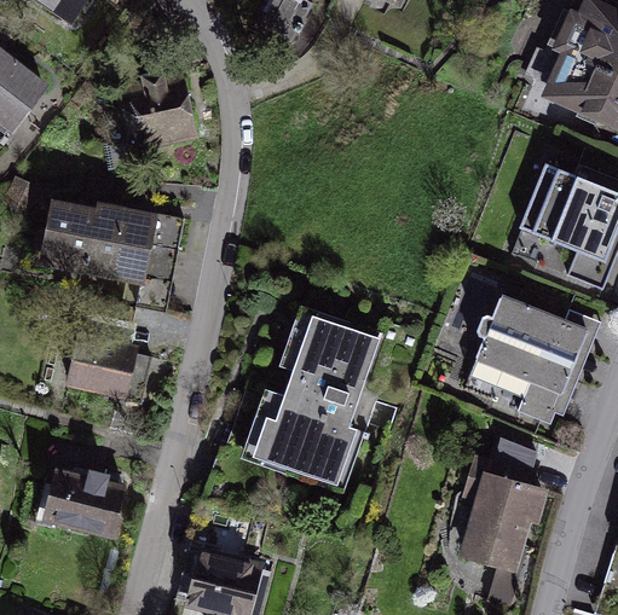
[(32,0),(75,27),(91,0),(32,0)]
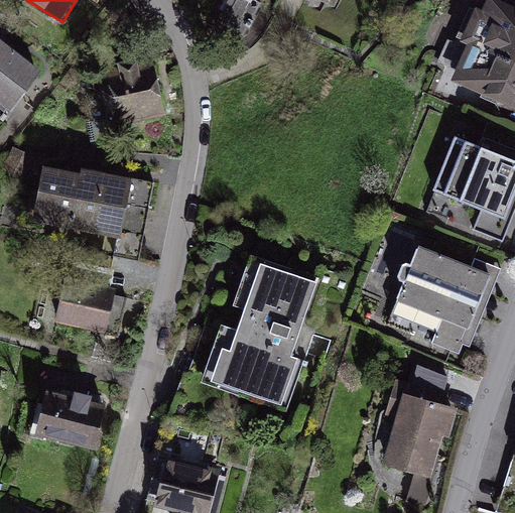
[(234,0),(251,9),(255,0),(234,0)]
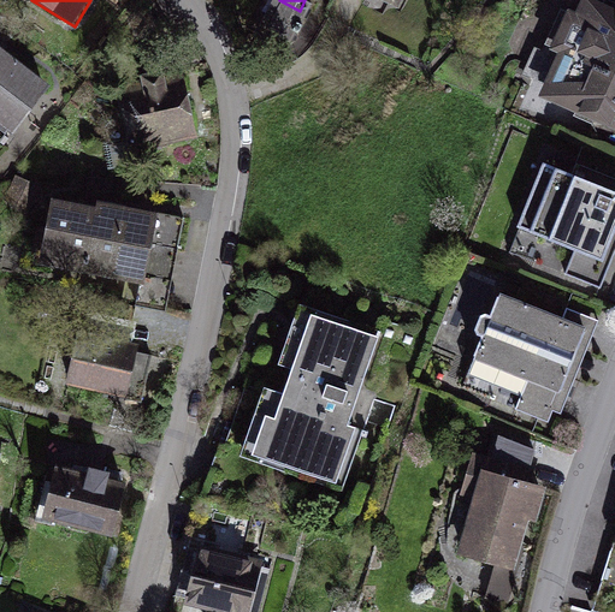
[(373,0),(409,17),(418,0),(373,0)]
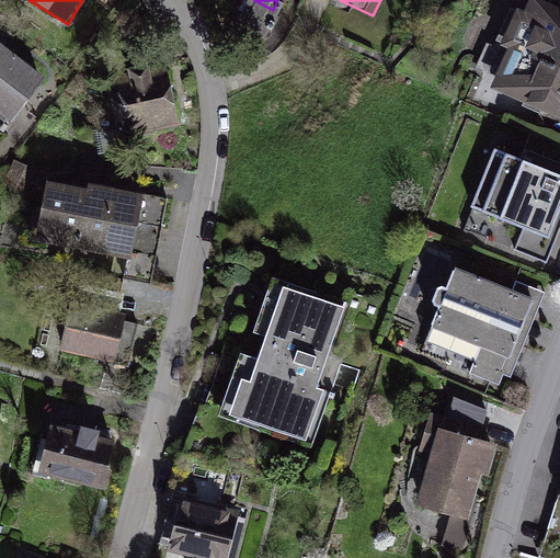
[(559,13),(526,0),(516,0),(480,95),(559,126),(559,13)]
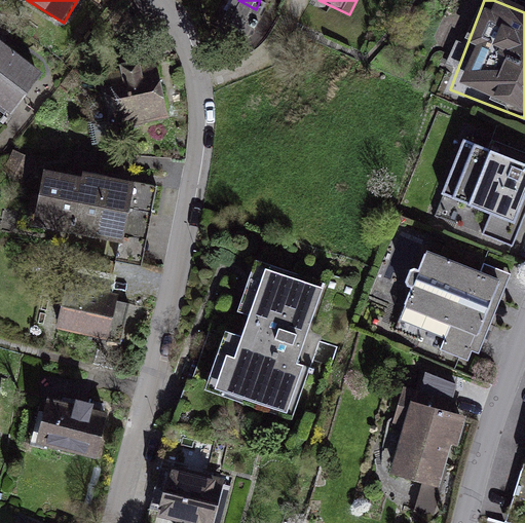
[(46,73),(0,40),(0,105),(15,116),(46,73)]
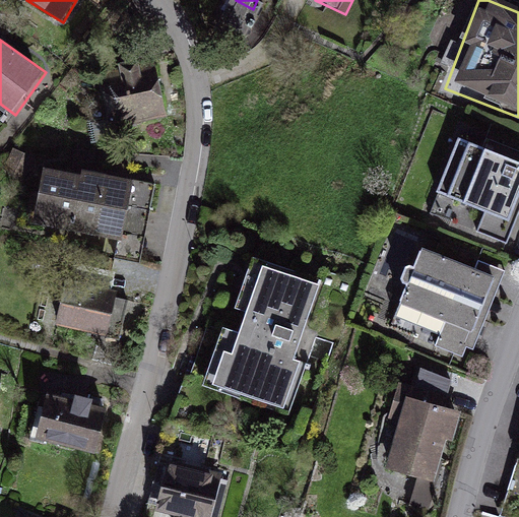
[(159,63),(106,72),(115,128),(169,119),(159,63)]
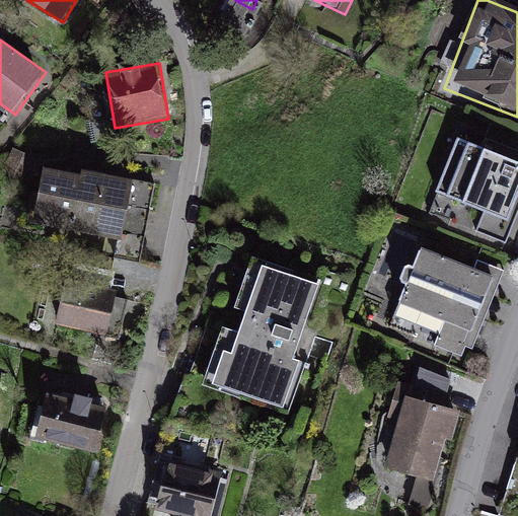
[(517,156),(459,135),(430,212),(514,244),(517,234),(517,156)]
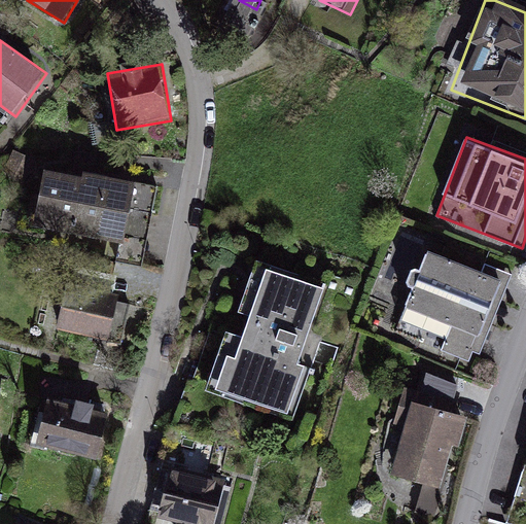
[(140,188),(43,166),(31,221),(128,244),(140,188)]
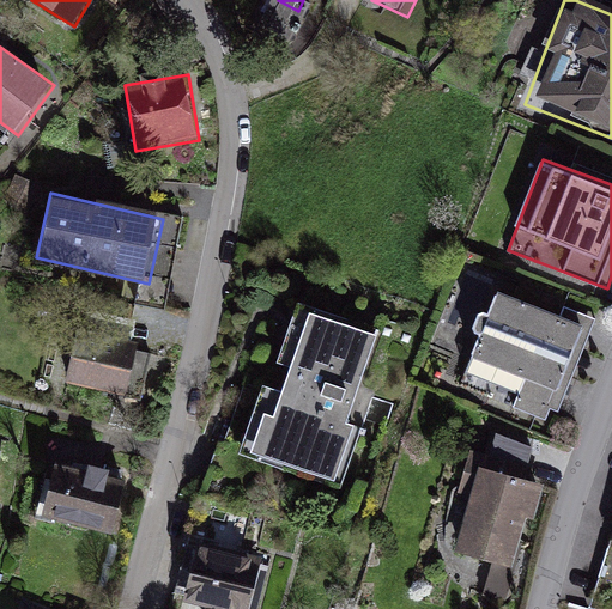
[(544,405),(581,316),(500,282),(462,371),(544,405)]
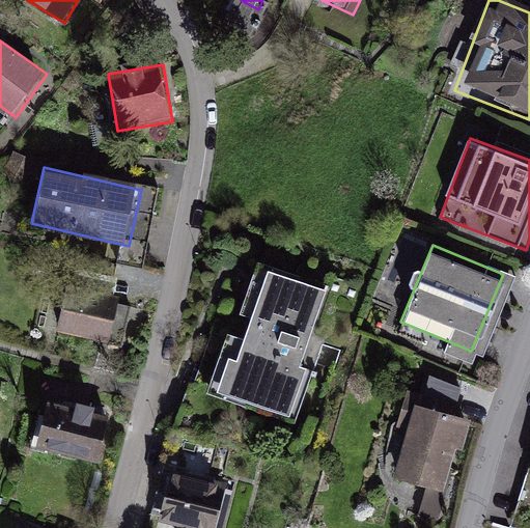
[(298,425),(339,296),(258,270),(217,399),(298,425)]
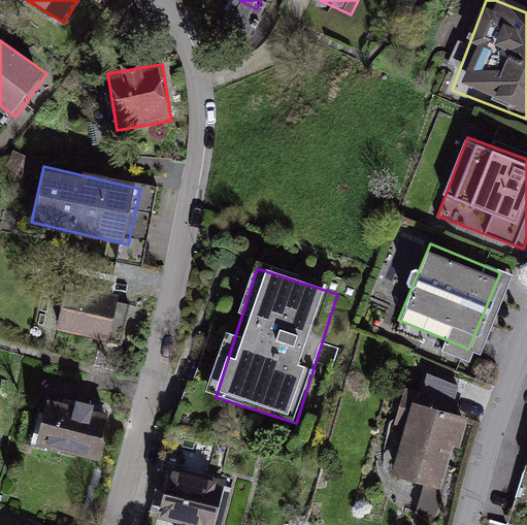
[(122,297),(68,283),(57,324),(110,338),(122,297)]
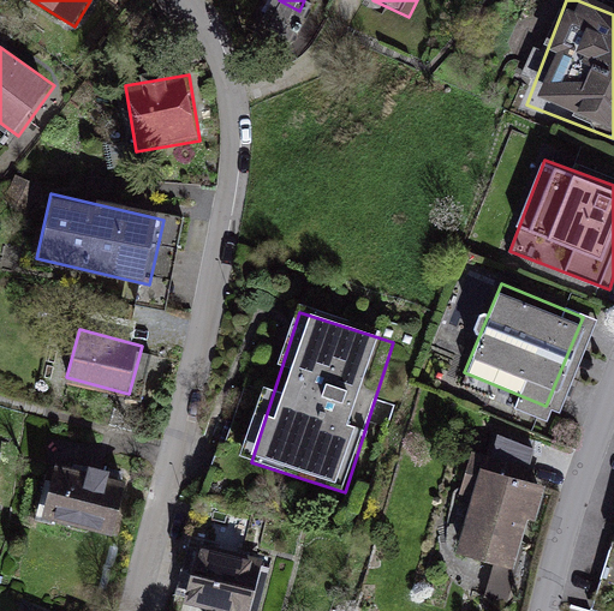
[(482,430),(449,553),(524,573),(556,449),(482,430)]
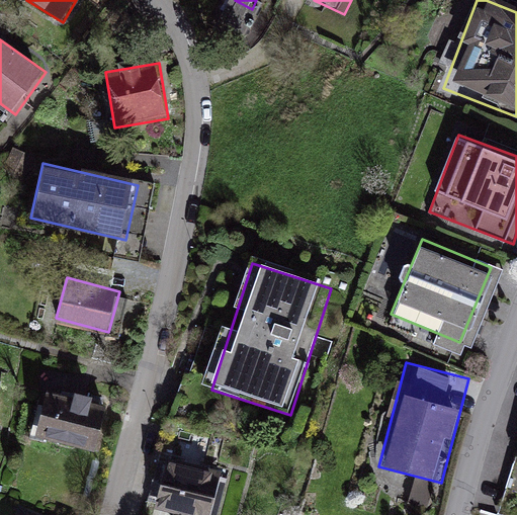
[(114,407),(49,388),(34,437),(101,456),(114,407)]
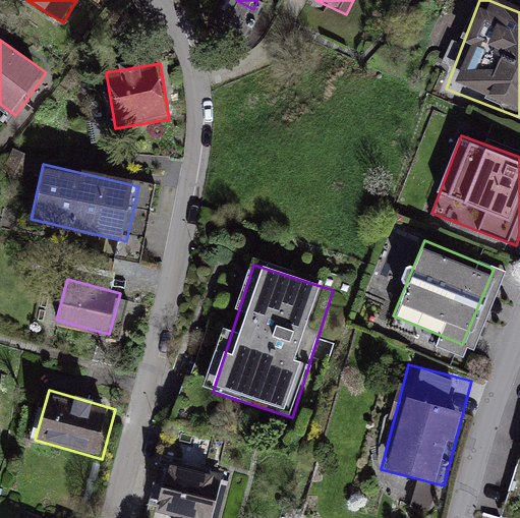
[(231,517),(243,479),(168,458),(151,517),(231,517)]
